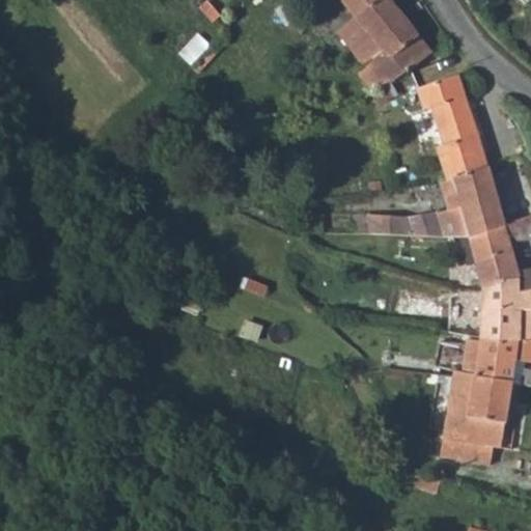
[(430,54),(386,0),(338,0),(339,0),(355,20),(337,34),(362,65),(354,72),(369,89),(397,78),(430,54)]
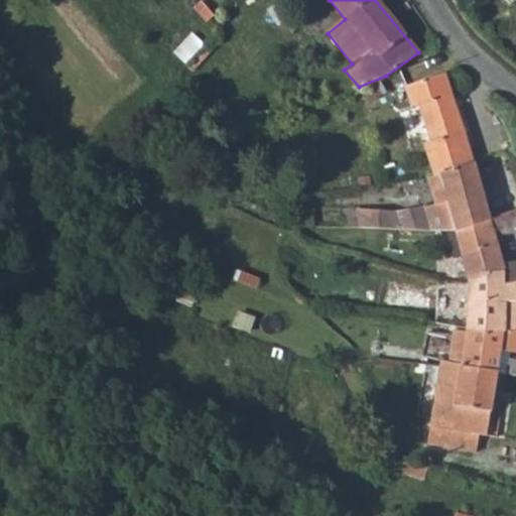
[(417,140),(425,173),(446,170),(475,163),(443,73),(403,86),(408,107),(418,105),(426,137),(417,140)]
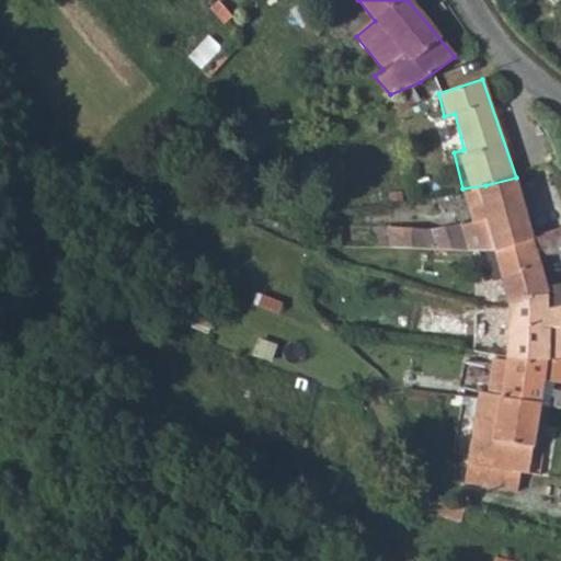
[(534,238),(516,178),(485,185),(462,189),(455,190),(462,221),(434,228),(379,224),(379,247),(495,250),(497,249),(534,238)]
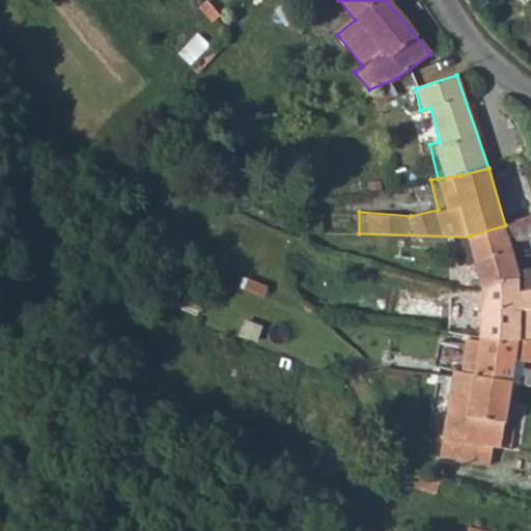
[(530,242),(530,217),(505,225),(471,235),(482,288),(520,281),(520,291),(530,287),(530,269),(518,272),(511,248),(530,242)]
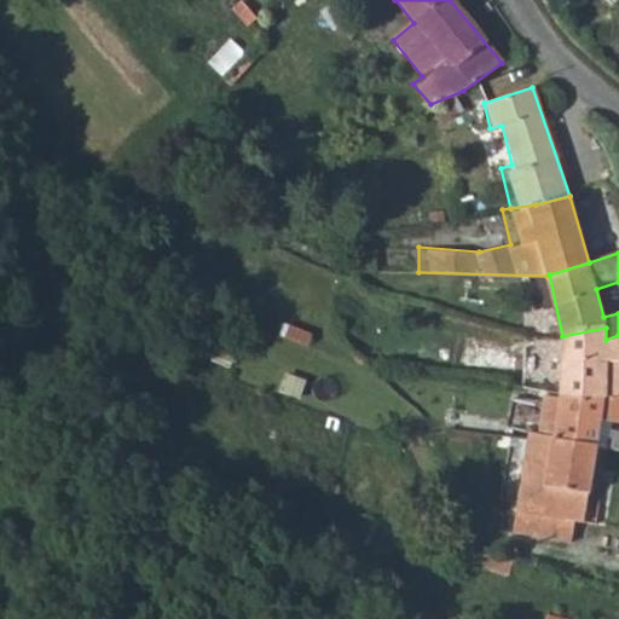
[(562,336),(559,393),(602,394),(603,359),(617,359),(618,359),(618,335),(606,340),(606,328),(562,336)]
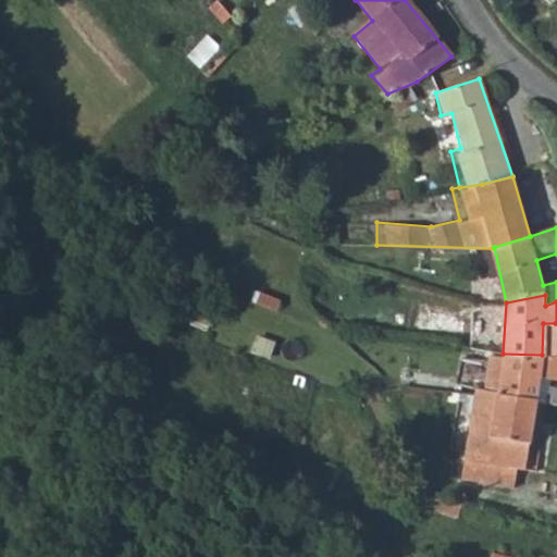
[(555,356),(555,323),(543,323),(542,355),(555,356)]
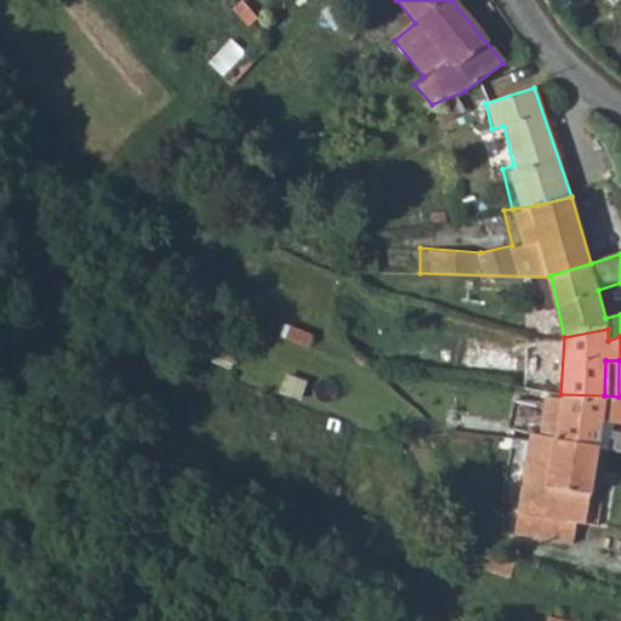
[(560,394),(554,436),(600,444),(610,446),(615,425),(620,425),(620,396),(619,397),(604,396),(560,394)]
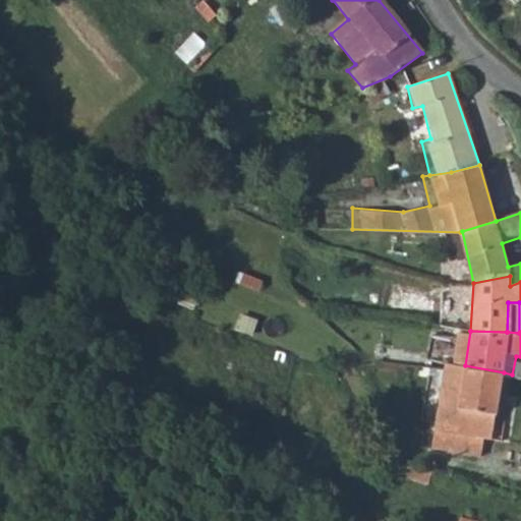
[(491,441),(504,372),(465,365),(450,363),(448,374),(447,380),(443,380),(436,423),(456,427),(455,435),(491,441)]
